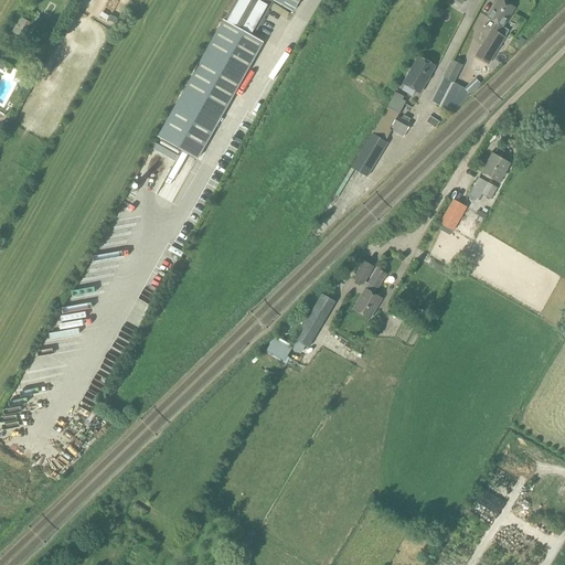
[(196,159),(263,42),(253,36),(272,2),(291,12),(297,0),(234,0),(223,20),(159,136),(196,159)]
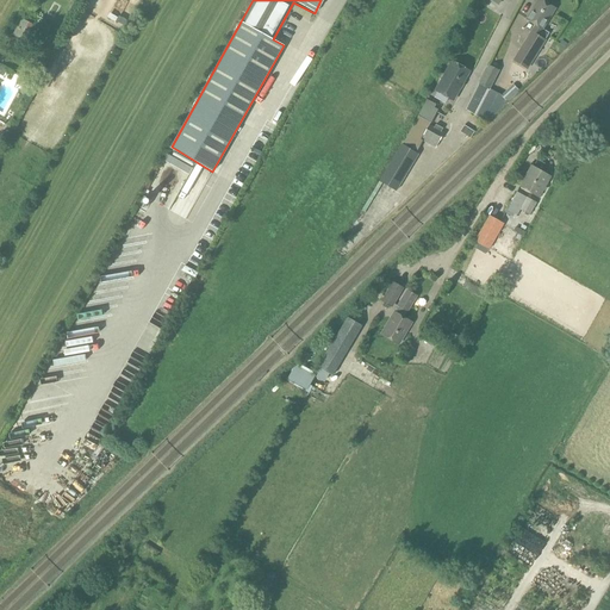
[(528,69),(549,32),(542,29),(554,8),(540,0),(537,0),(527,19),(535,24),(514,61),(528,69)]
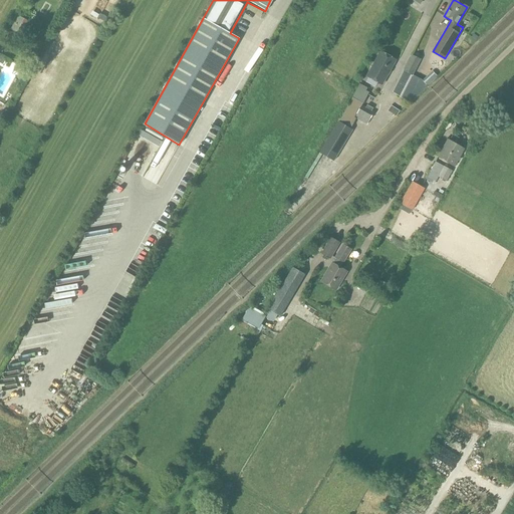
[(99,26),(104,16),(97,12),(92,22),(99,26)]
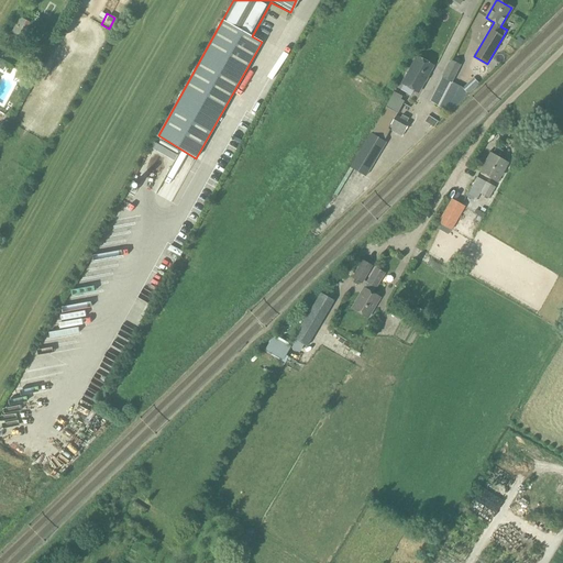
[(24,39),(33,24),(21,18),(12,32),(24,39)]
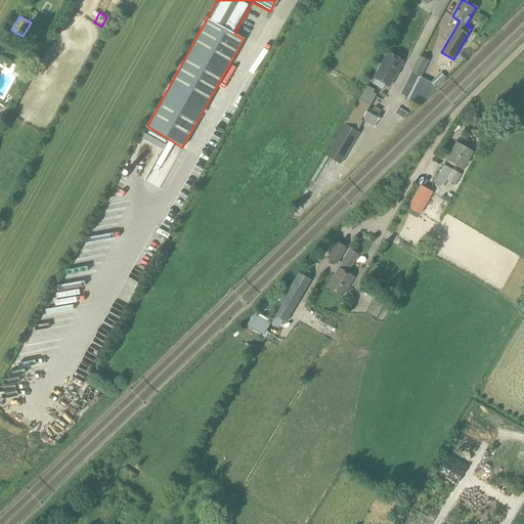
[(397,61),(385,54),(375,72),(388,79),(397,61)]
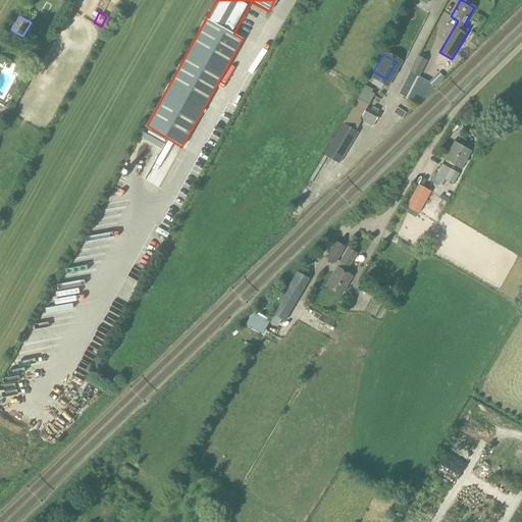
[(419,76),(427,60),(418,55),(399,95),(406,99),(418,75),(419,76)]
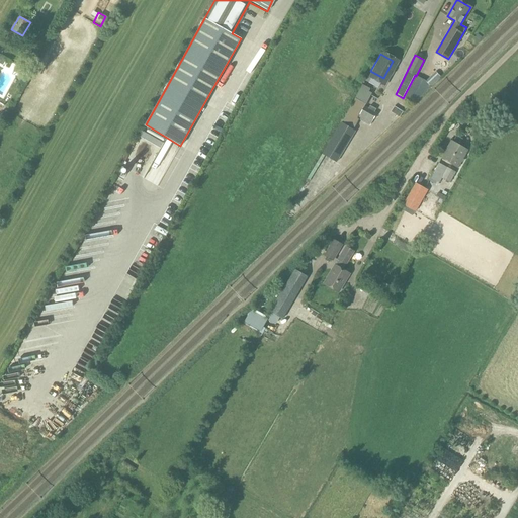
[(431,86),(432,85),(441,77),(436,72),(427,81),(431,86)]
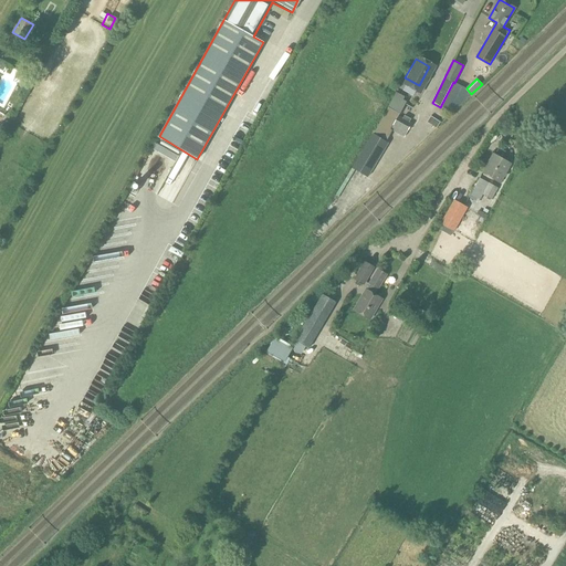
[(375,133),(388,140),(392,130),(405,137),(411,124),(409,123),(410,119),(404,116),(402,118),(398,116),(406,101),(404,100),(406,97),(397,93),(375,133)]
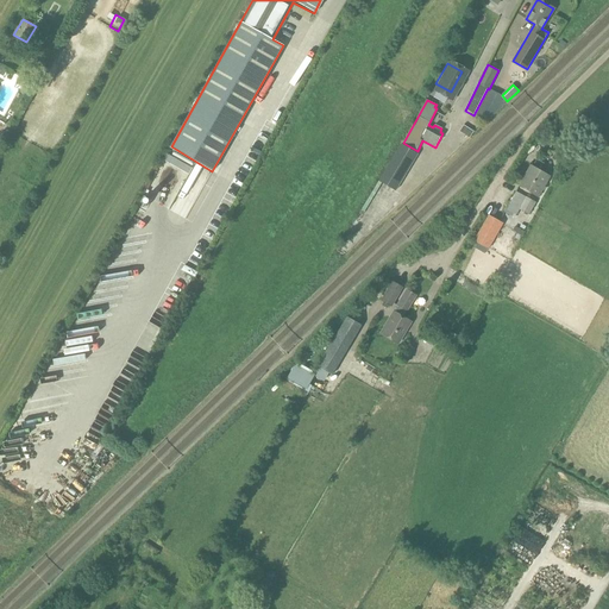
[(463,130),(459,137),(470,142),(472,135),(463,130)]
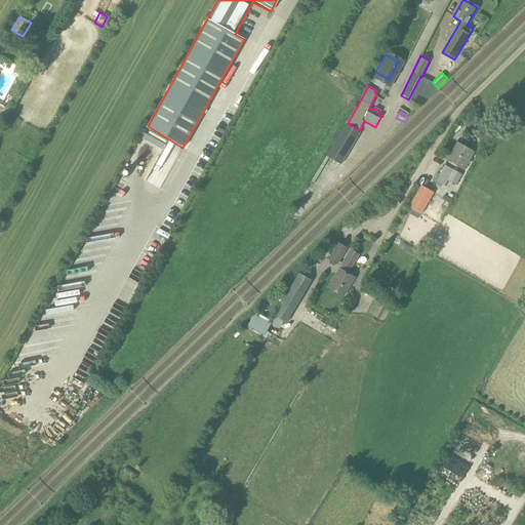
[(345,125),(326,157),(340,165),(360,133),(345,125)]
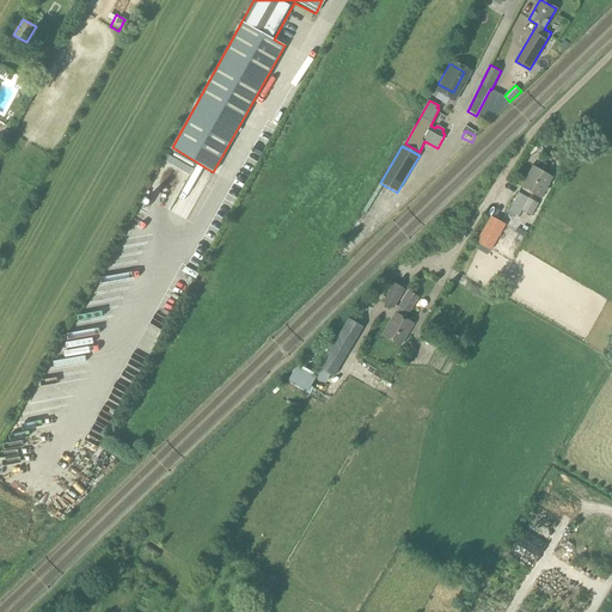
[(169,154),(164,161),(189,176),(194,169),(169,154)]
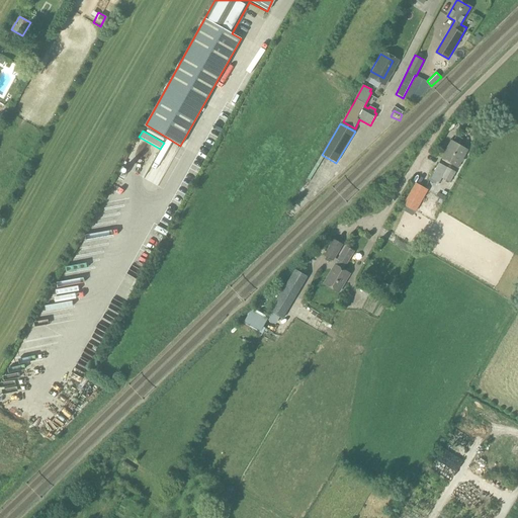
[(457,168),(467,150),(450,142),(441,158),(457,168)]
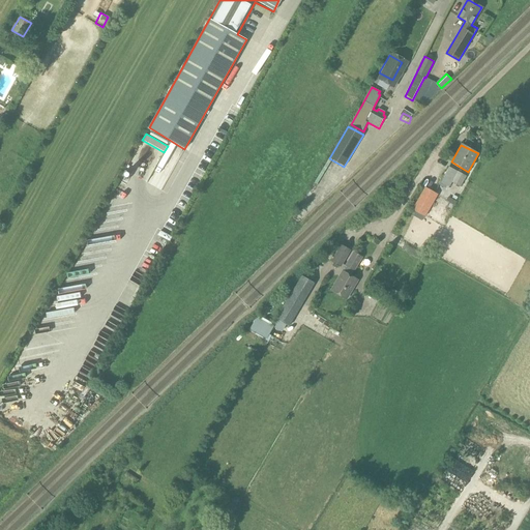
[(449,167),(441,182),(449,187),(452,182),(458,172),(449,167)]
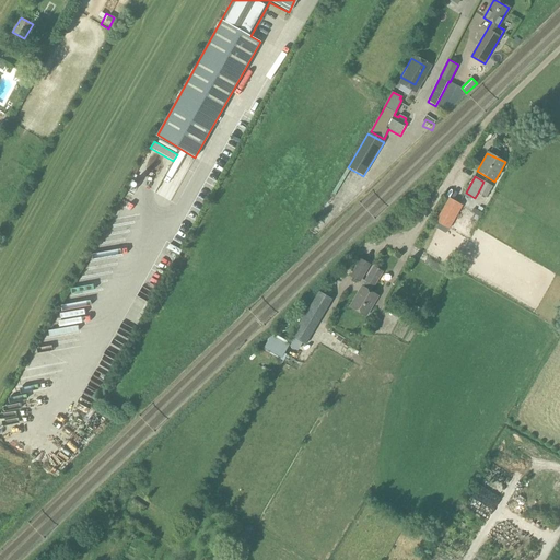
[(487,197),(492,186),(483,182),(478,193),(487,197)]
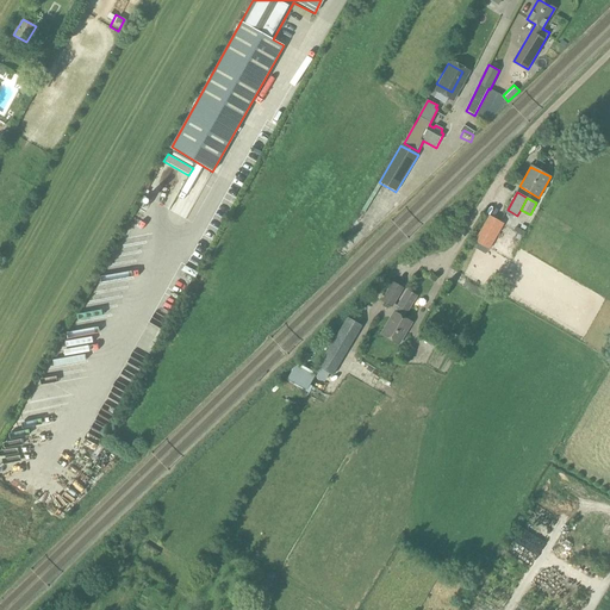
[(489,250),(504,224),(491,216),(475,242),(489,250)]
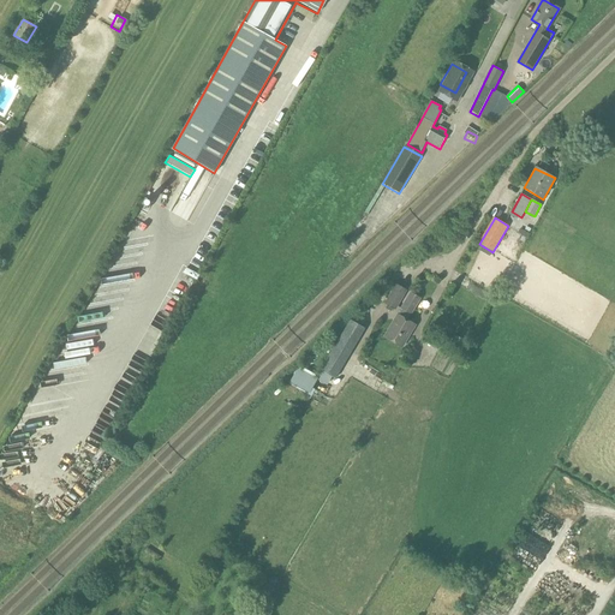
[(189,285),(184,285),(184,282),(175,284),(178,294),(190,292),(189,285)]
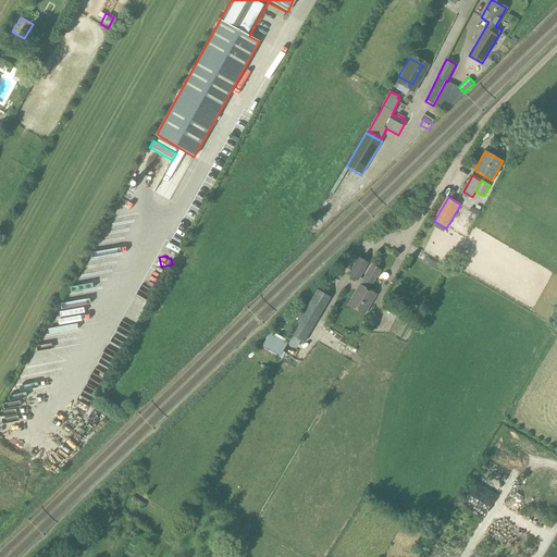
[(357,280),(368,263),(358,258),(348,274),(357,280)]
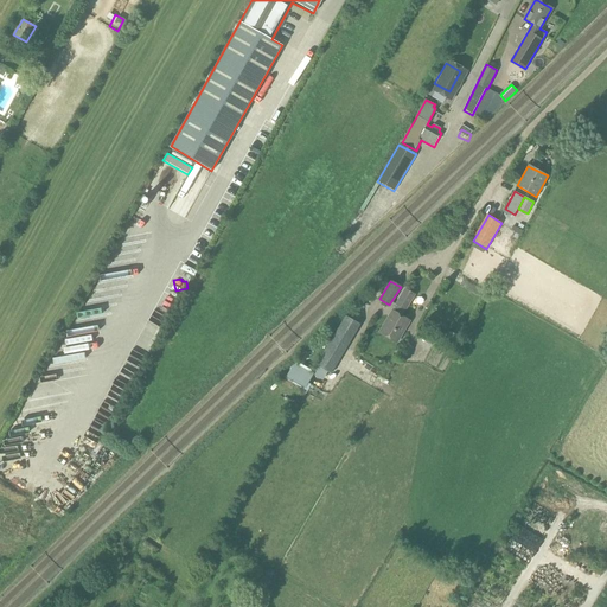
[(396,343),(409,321),(401,317),(413,295),(404,291),(379,333),(396,343)]
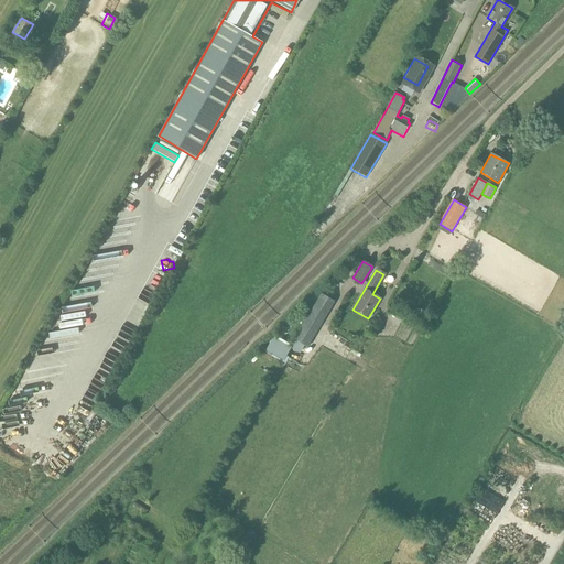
[(307,346),(333,302),(322,295),(296,339),(307,346)]
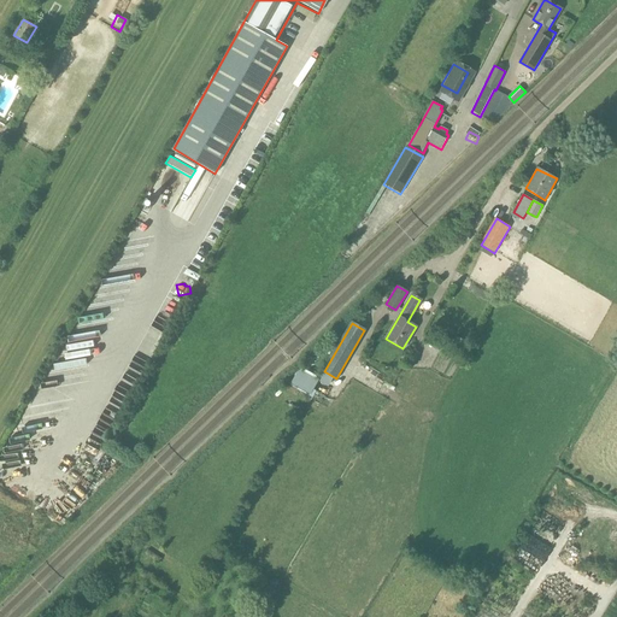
[(458,342),(451,352),(458,358),(465,347),(458,342)]
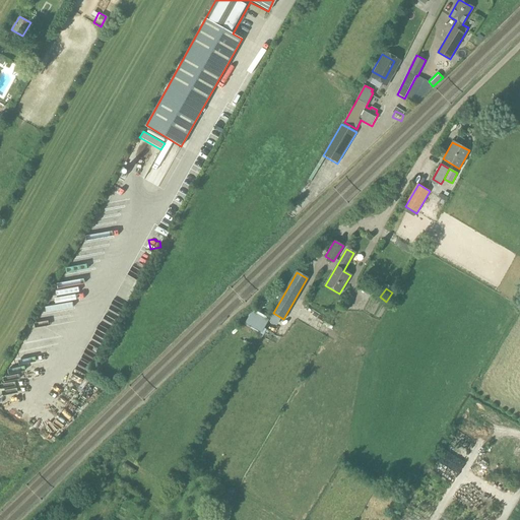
[(253,313),(246,324),(258,332),(265,320),(253,313)]
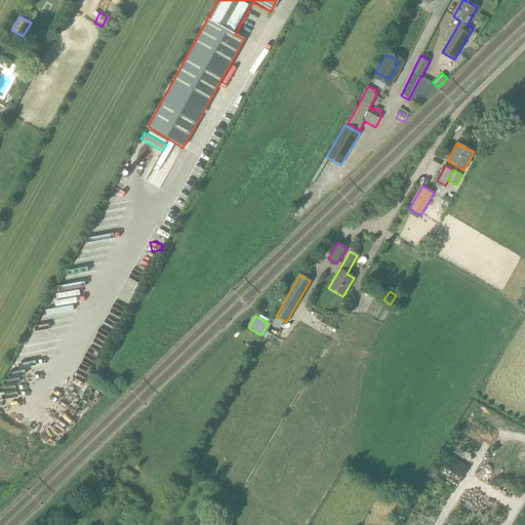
[(65,417),(64,423),(76,428),(78,421),(65,417)]
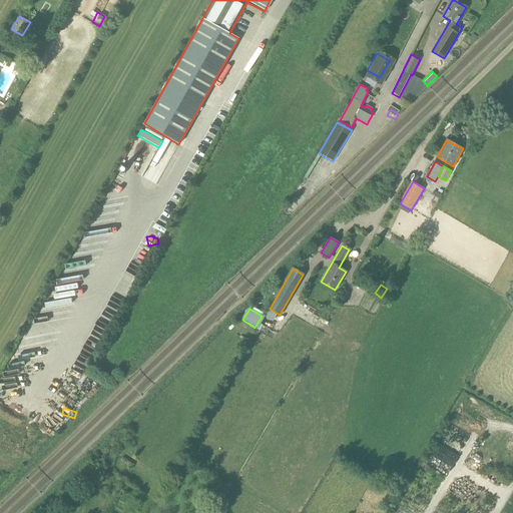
[(0,424),(0,437),(5,442),(11,433),(0,424)]
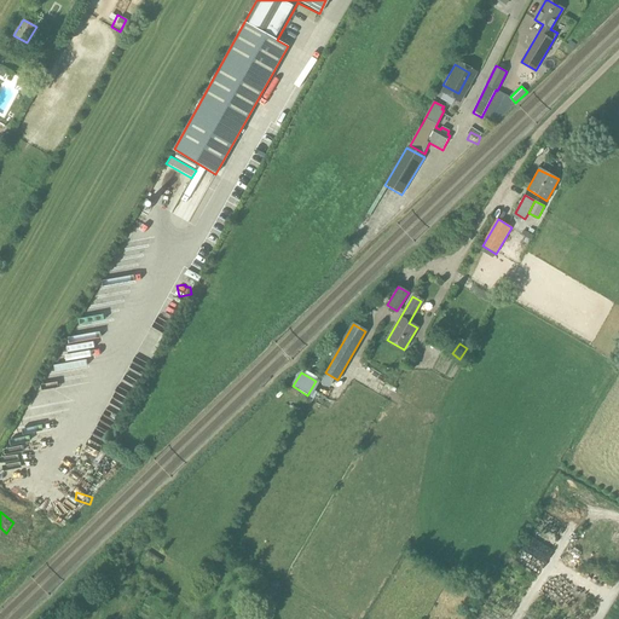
[(25,553),(21,560),(32,567),(36,560),(25,553)]
